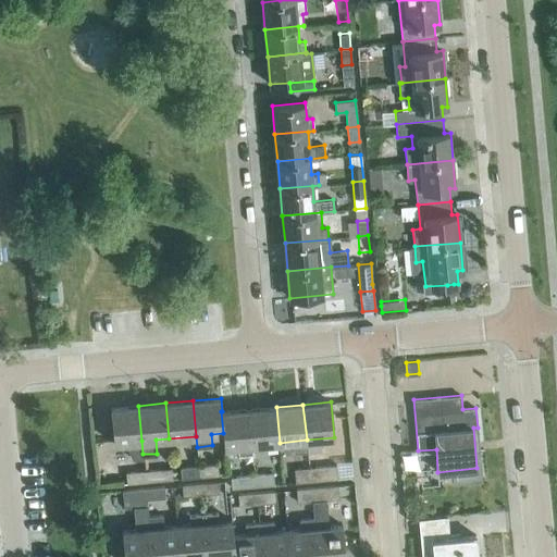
[(141,441),(138,406),(110,408),(113,444),(127,443),(127,447),(133,459),(143,458),(143,454),(141,441)]
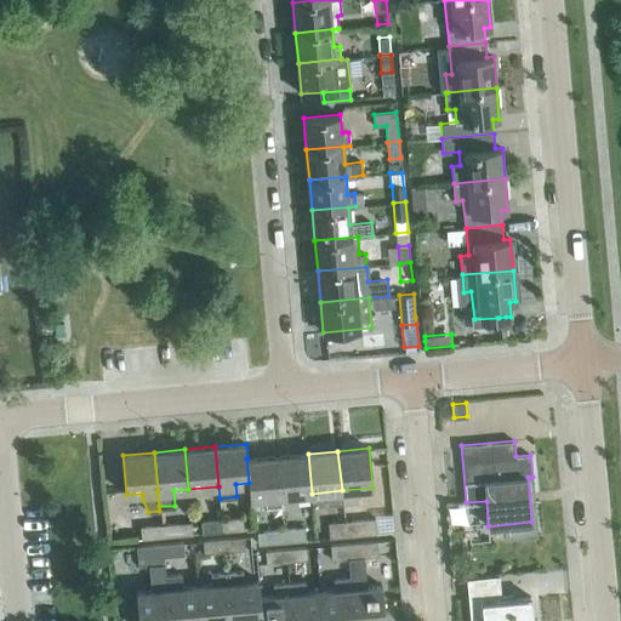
[(312,494),(308,454),(277,456),(281,505),(281,508),(298,507),(297,495),(312,494)]
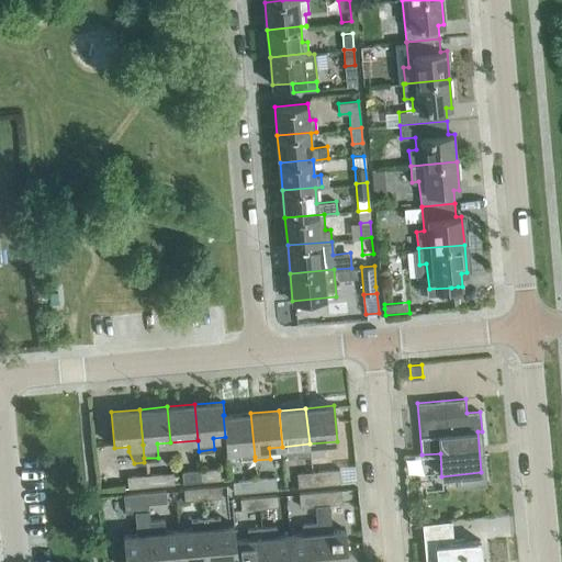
[(250,413),(224,415),(223,415),(225,437),(226,451),(239,450),(240,458),(255,457),(250,413)]
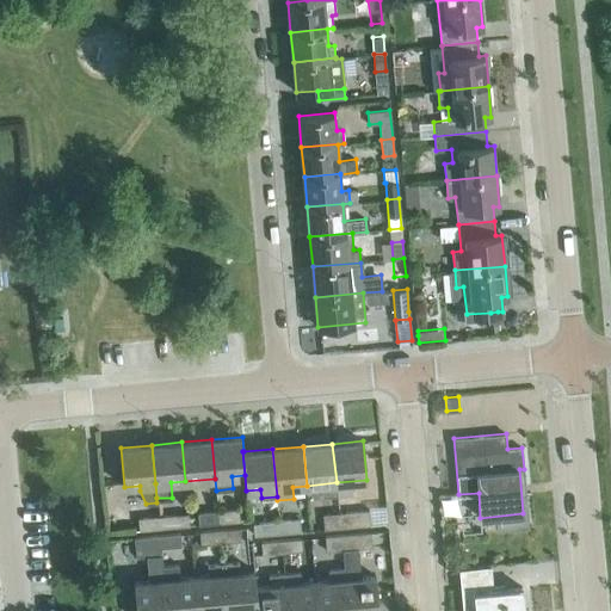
[(239,520),(238,508),(218,510),(220,523),(239,520)]
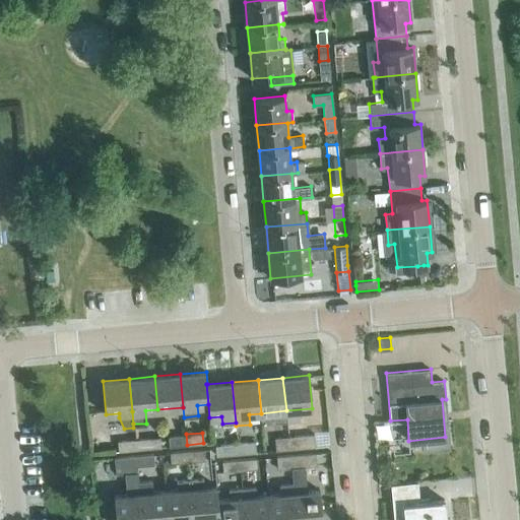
[(187,445),(186,434),(169,436),(170,446),(187,445)]
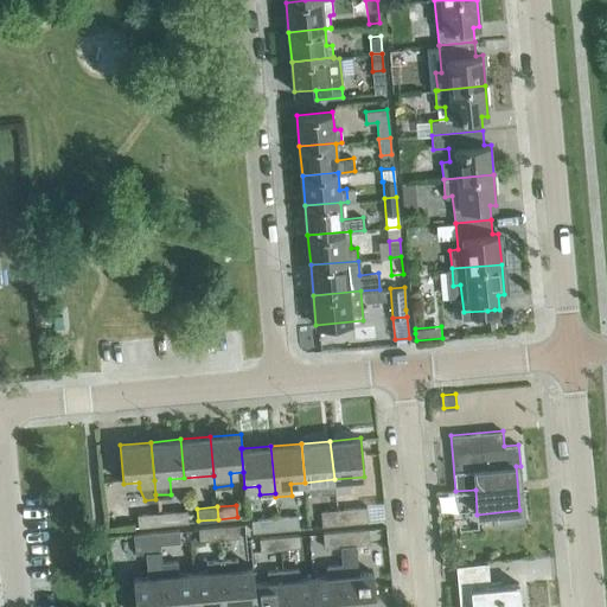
[(368,522),(366,506),(337,509),(338,524),(368,522)]
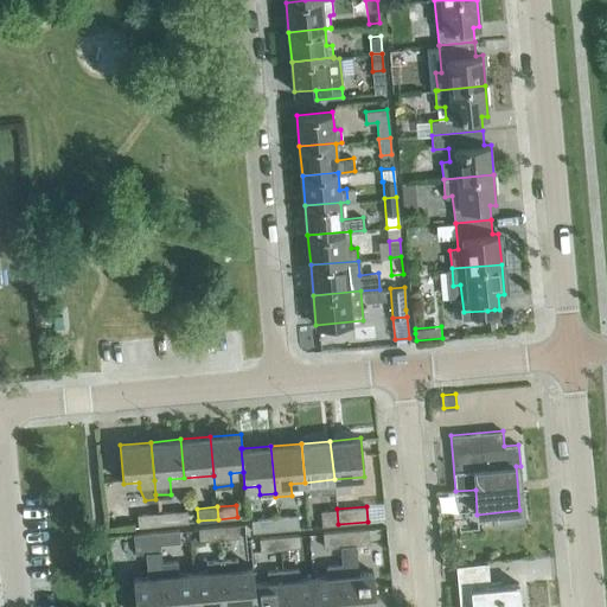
[(338,524),(337,509),(320,510),(323,525),(338,524)]
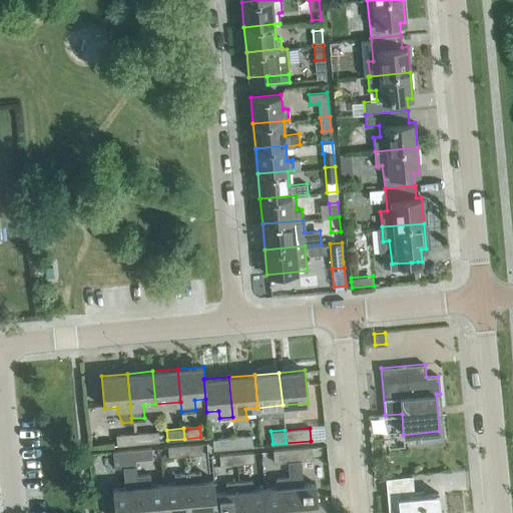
[(158,431),(133,433),(133,443),(158,441),(158,431)]
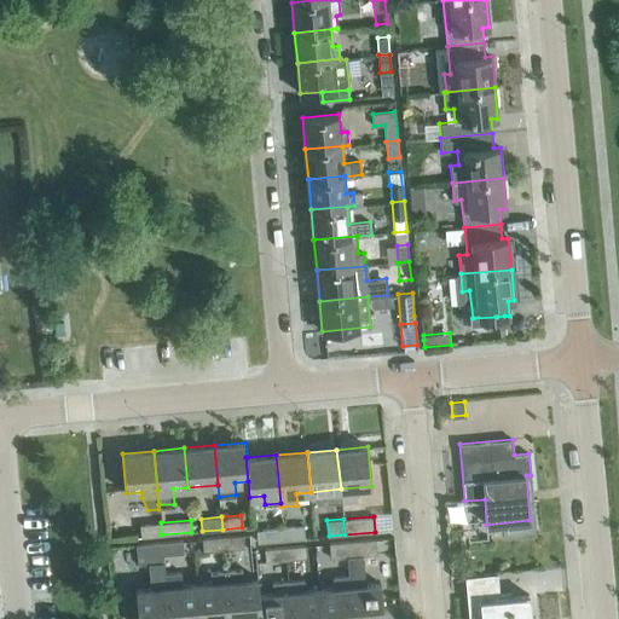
[(161,534),(161,522),(140,525),(142,537),(161,534)]
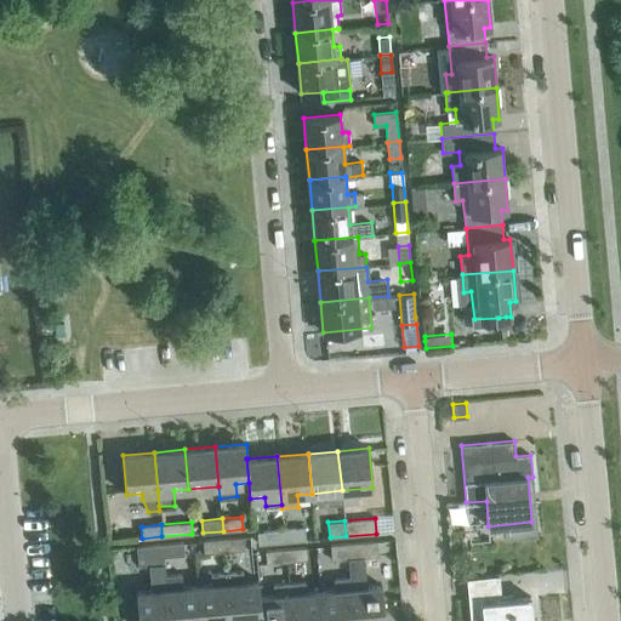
[(306,539),(305,528),(284,529),(285,541),(306,539)]
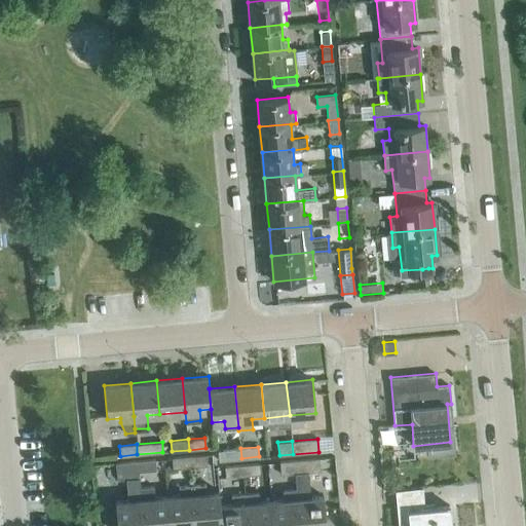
[(241,458),(240,448),(218,450),(219,460),(241,458)]
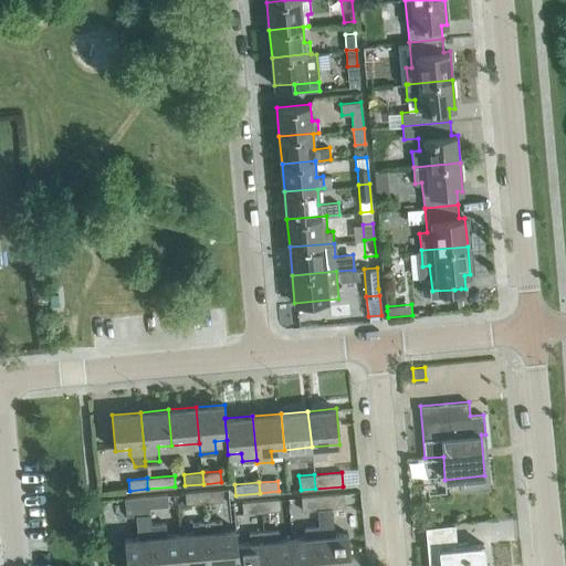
[(223,500),(222,490),(205,491),(205,501),(223,500)]
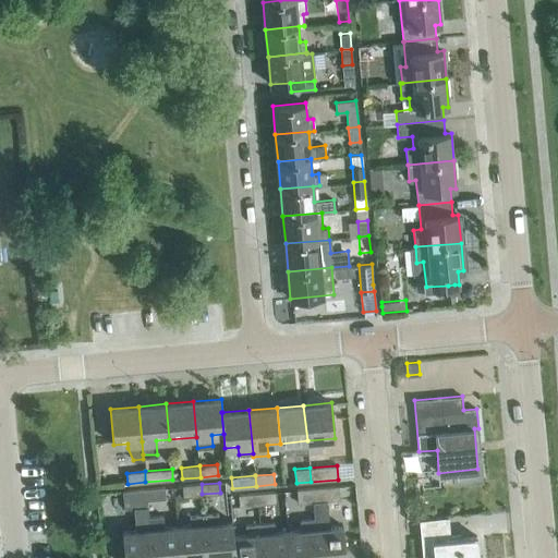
[(202,494),(202,484),(182,485),(183,496),(202,494)]
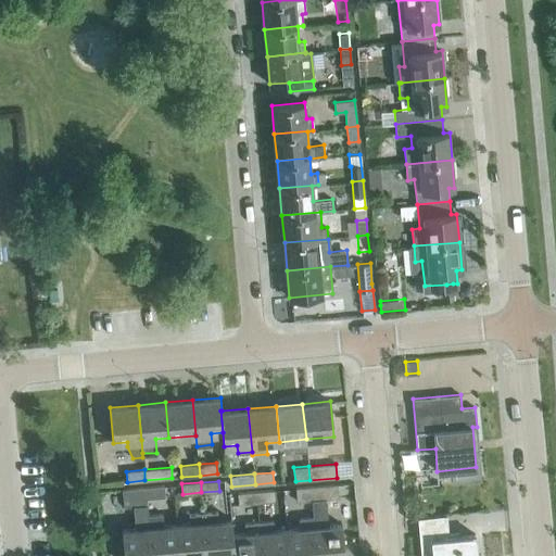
[(328,526),(327,515),(326,498),(339,497),(338,484),(311,487),(312,500),(314,516),(313,516),(316,555),(344,555),(342,523),(328,526)]
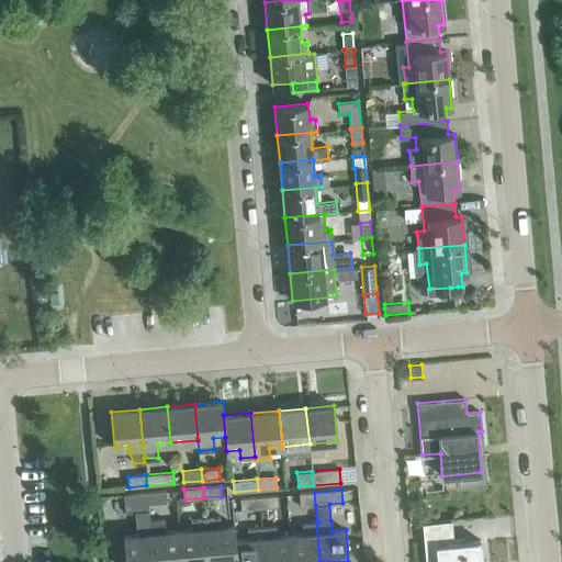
[(166,491),(147,492),(148,503),(167,502),(166,491)]
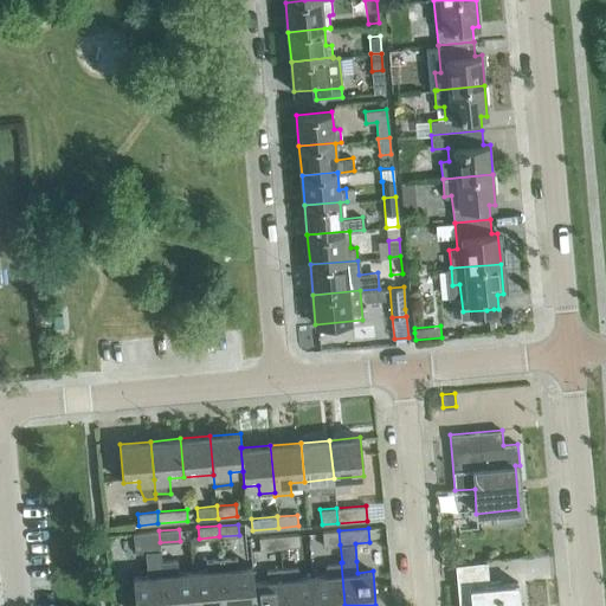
[(166,605),(162,561),(160,542),(159,530),(134,533),(135,553),(146,552),(148,575),(133,577),(135,605),(166,605)]
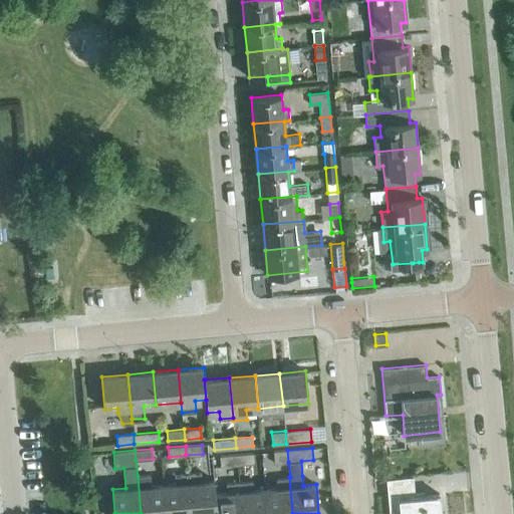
[(288,462),(287,450),(273,451),(275,463),(288,462)]
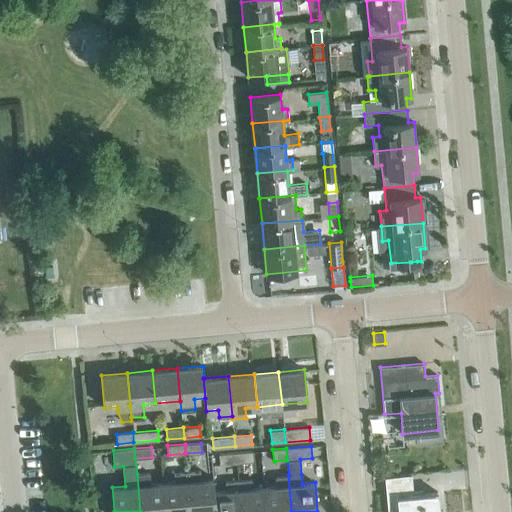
[(254,461),(253,451),(236,452),(237,463),(254,461)]
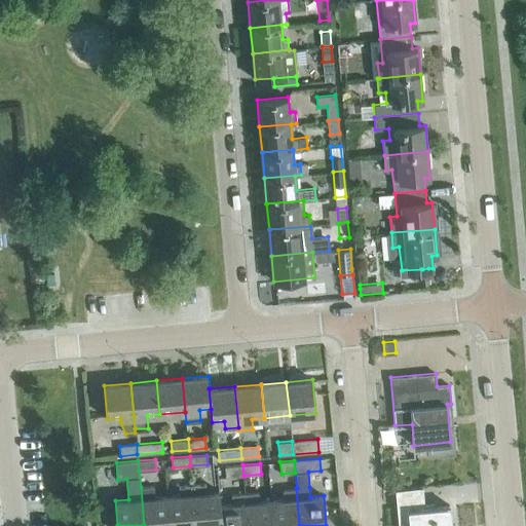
[(243,476),(242,464),(225,466),(226,478),(243,476)]
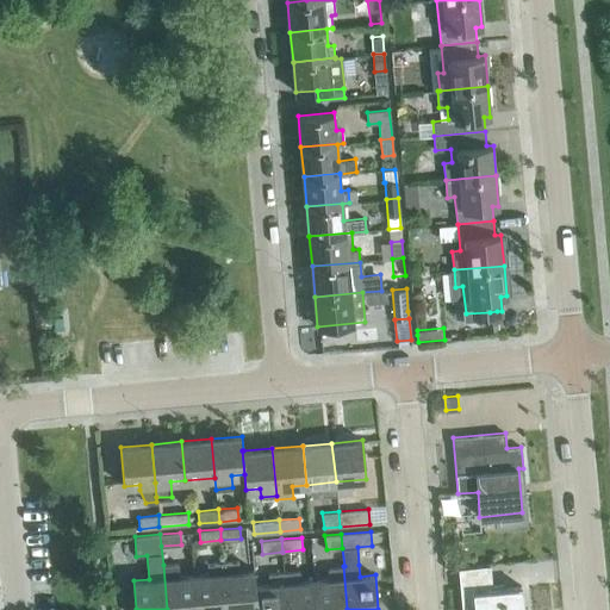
[(255,585),(256,585),(254,570),(240,571),(238,561),(223,562),(226,609),(247,609),(256,609),(257,609),(255,585)]
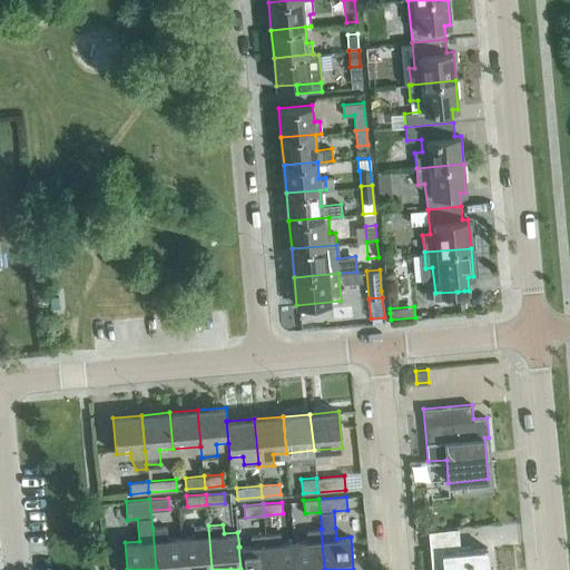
[(212,569),(208,526),(194,527),(194,537),(182,538),(184,569),(212,569)]
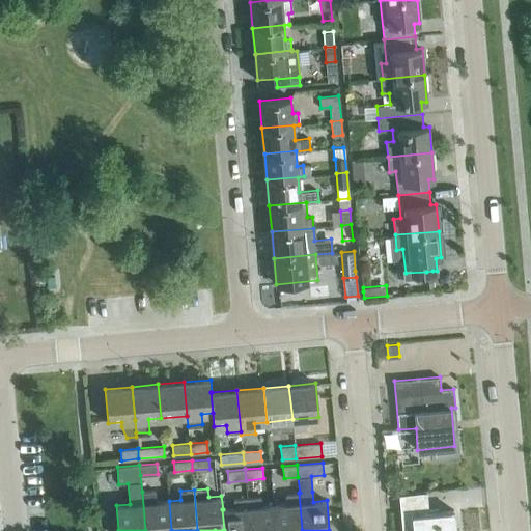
[(171,530),(169,501),(157,502),(156,491),(142,492),(145,530),(171,530)]
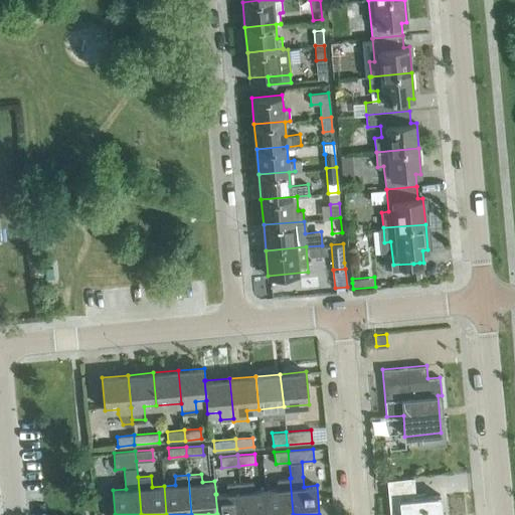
[(442,514),(441,495),(415,497),(413,477),(387,480),(390,514),(442,514)]
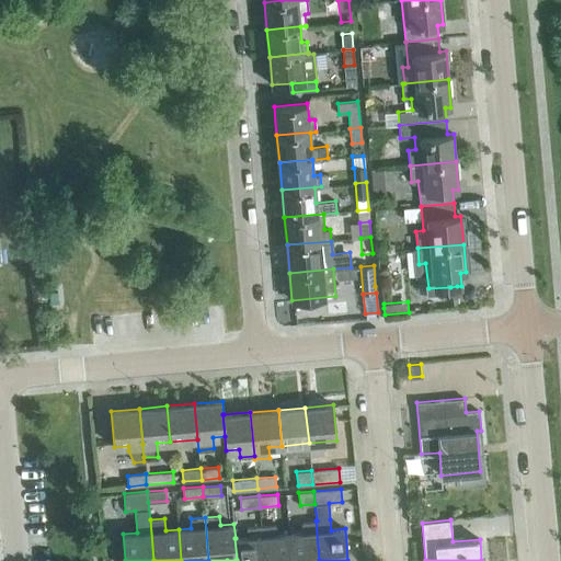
[(319,560),(316,521),(301,522),(302,533),(289,534),(292,560),(319,560)]
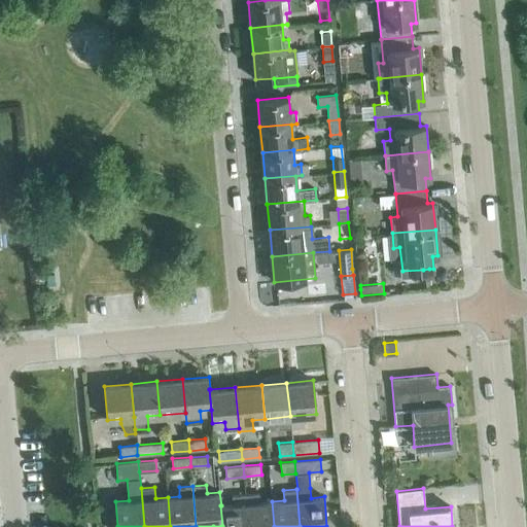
[(274,526),(272,501),(259,502),(259,493),(245,494),(248,526),(274,526)]
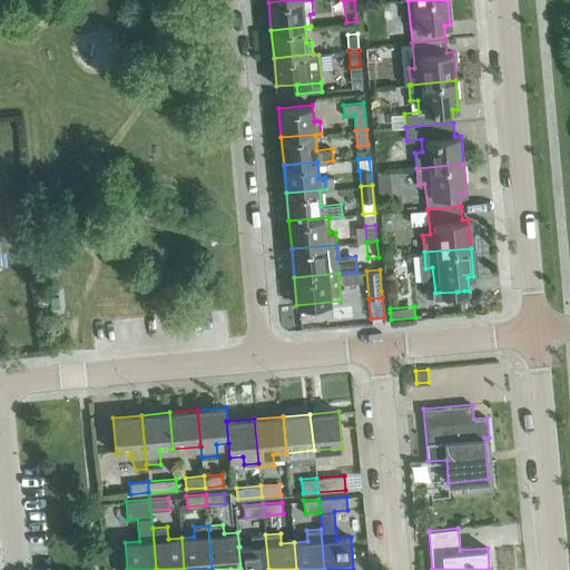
[(268,569),(265,534),(251,536),(252,546),(239,547),(238,547),(241,569),(239,569),(268,569)]
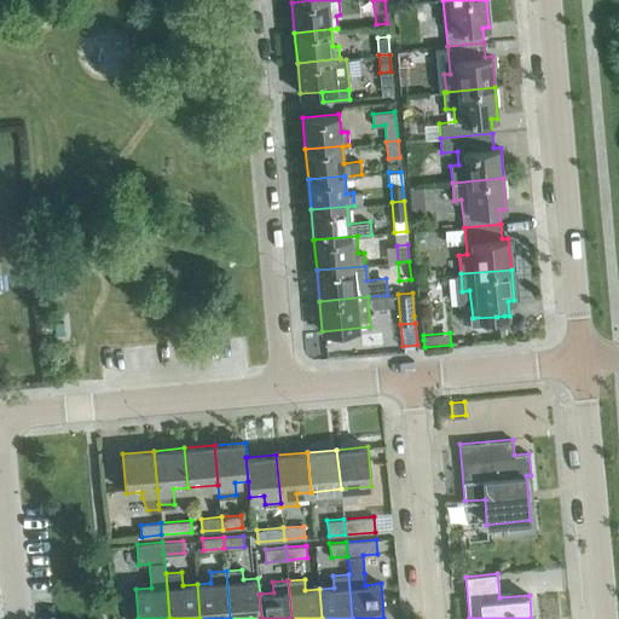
All buildings are outlined.
